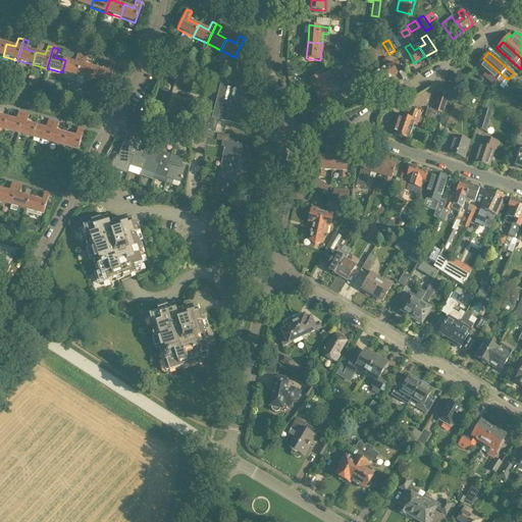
[(62,72),(76,76),(83,55),(77,54),(74,62),(65,60),(62,72)]
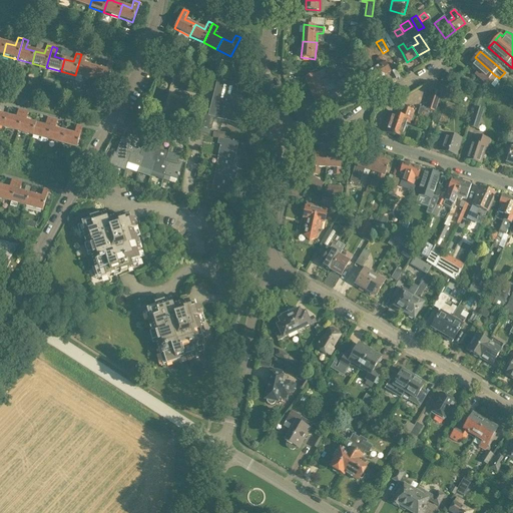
[(75,75),(90,79),(93,67),(83,64),(86,56),(81,54),(75,75)]
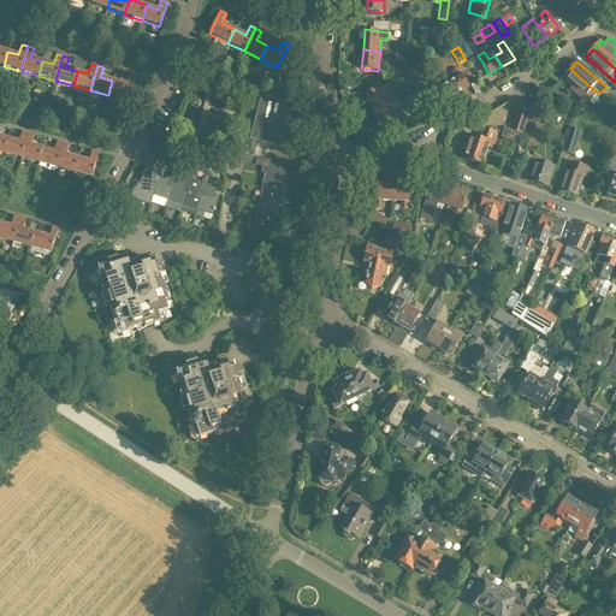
[(455,80),(449,83),(455,95),(468,87),(462,75),(461,76),(457,69),(451,72),(455,80)]
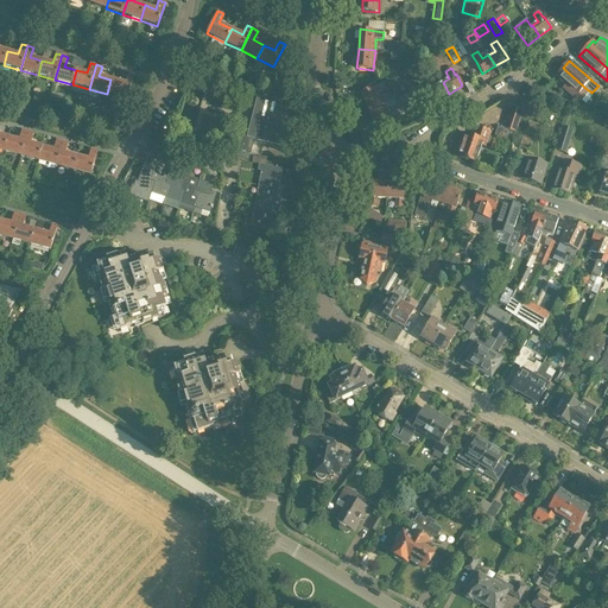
[(563,68),(556,76),(564,83),(561,88),(578,102),(589,90),(588,90),(563,68)]
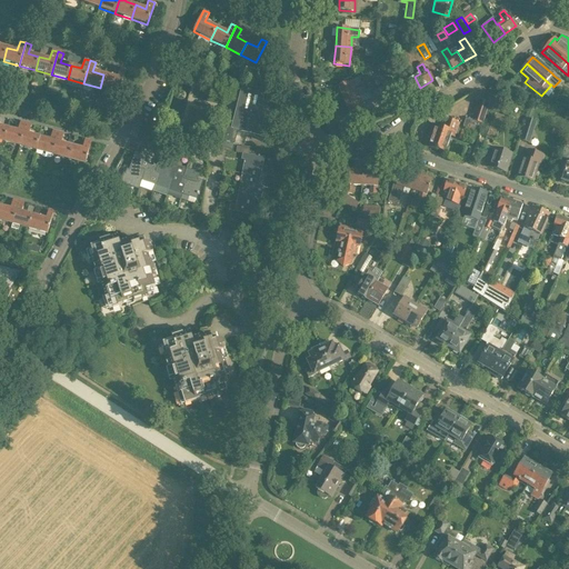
[(263,68),(260,80),(267,82),(270,70),(263,68)]
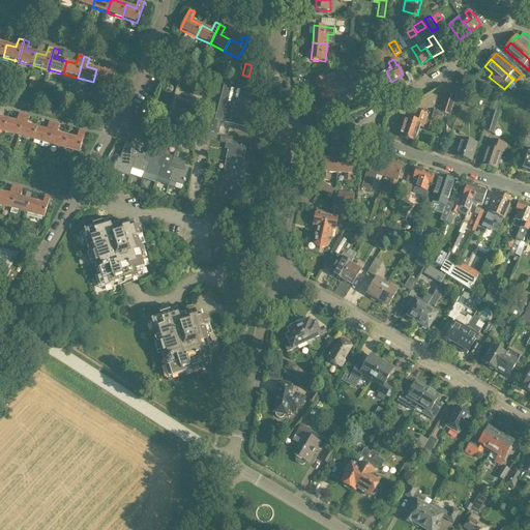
[(109,72),(96,69),(93,82),(111,86),(116,65),(112,64),(109,72)]
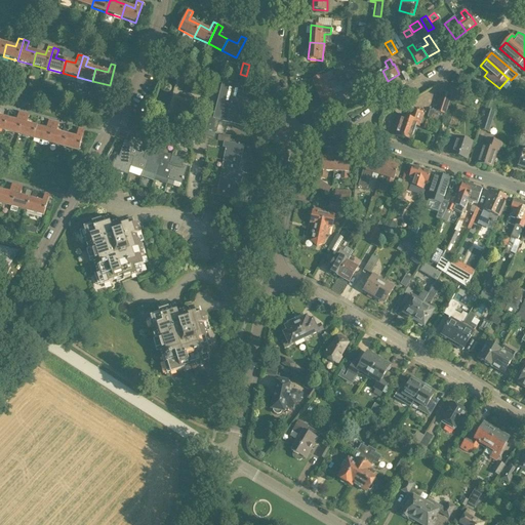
[(373,68),(368,71),(371,77),(377,87),(388,81),(382,71),(376,74),(373,68)]
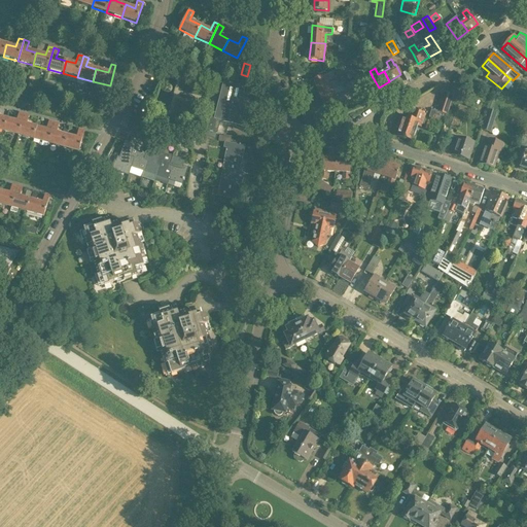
[(313,80),(319,96),(332,91),(325,75),(313,80)]
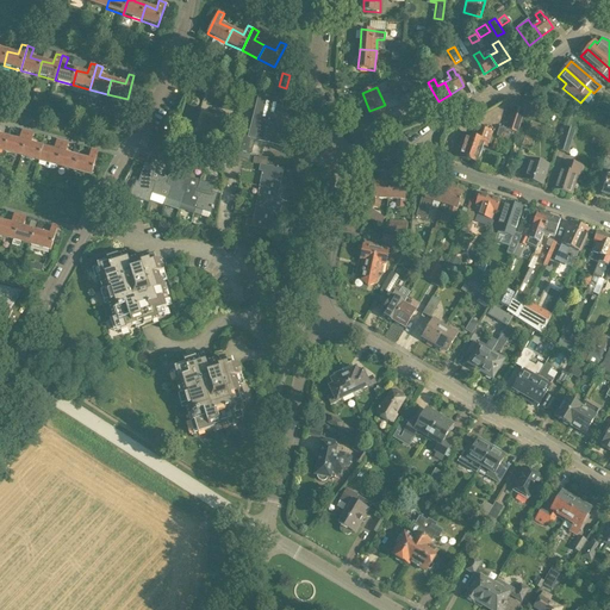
[(259,141),(284,148),(293,106),(254,97),(253,104),(268,107),(259,141)]
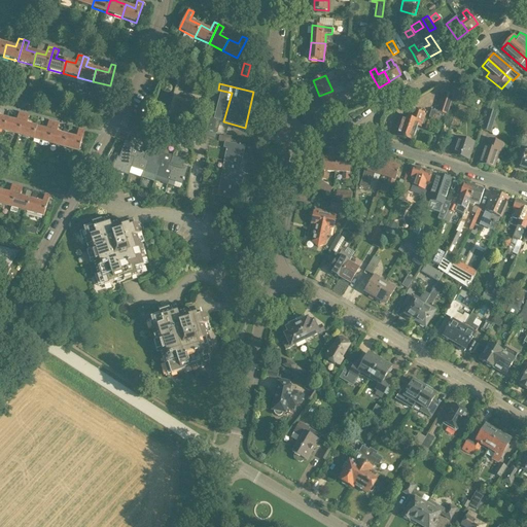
[(342,86),(344,92),(351,88),(349,83),(342,86)]
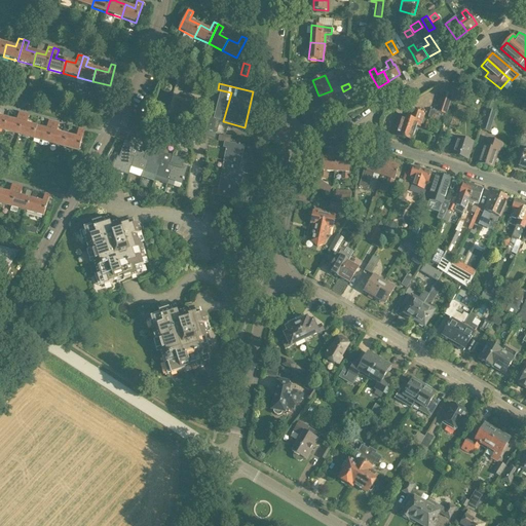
[(332,90),(318,96),(326,111),(338,106),(332,90)]
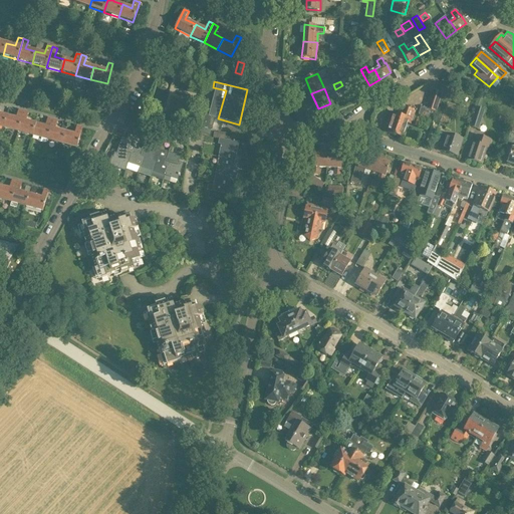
[(432,90),(426,108),(436,112),(442,93),(432,90)]
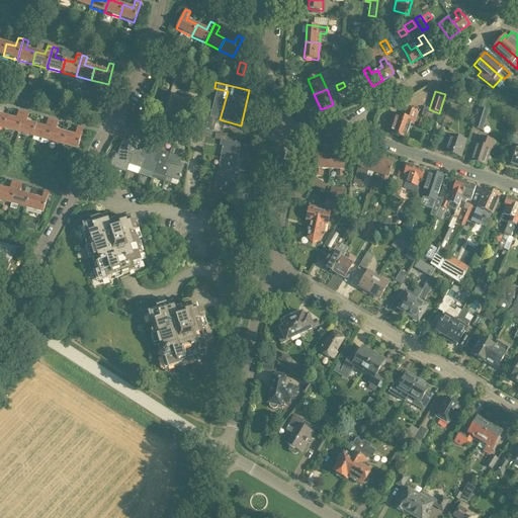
[(446,105),(442,115),(446,117),(443,124),(450,127),(457,109),(446,105)]
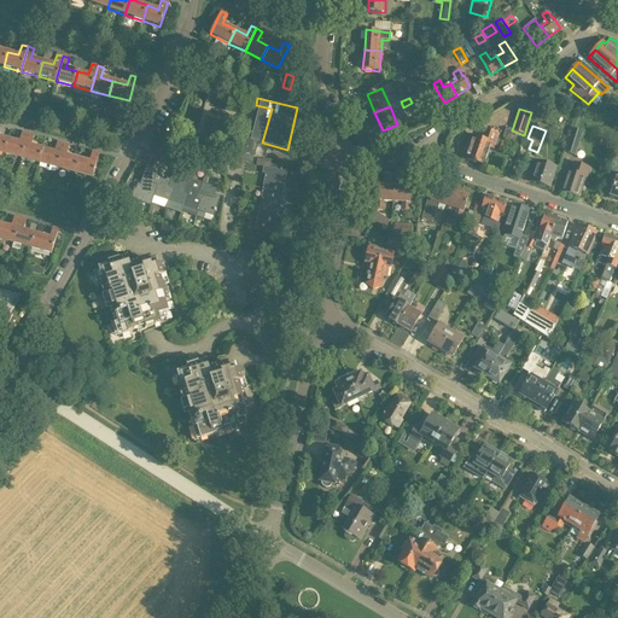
[(506,128),(502,138),(520,144),(524,135),(512,130),(506,128)]
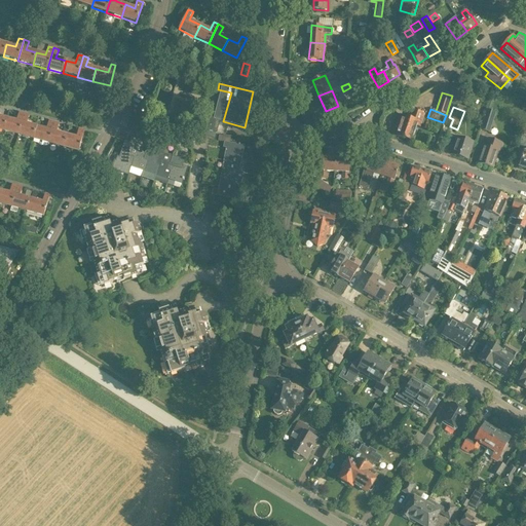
[(480,128),(490,132),(496,113),(486,109),(480,128)]
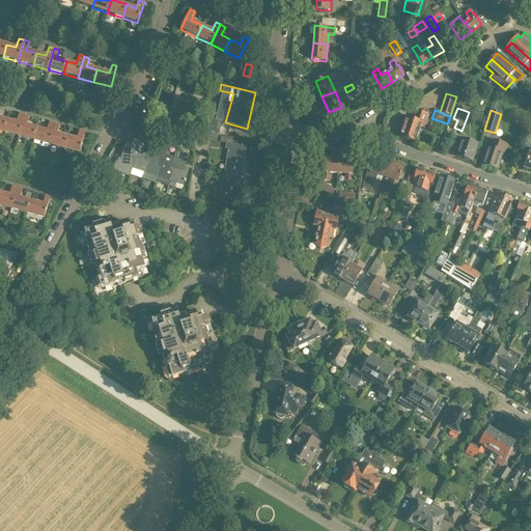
[(403,116),(396,136),(399,137),(408,140),(411,132),(410,132),(412,124),(414,126),(415,120),(418,121),(421,113),(415,111),(412,119),(403,116)]
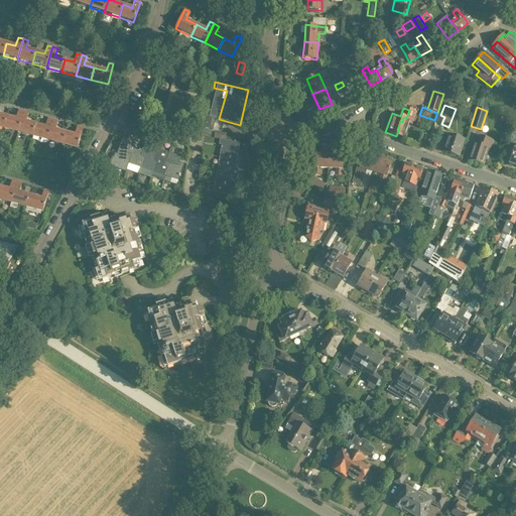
[(399,128),(396,136),(403,138),(408,124),(412,125),(416,113),(409,110),(406,118),(403,117),(402,122),(400,121),(398,128),(399,128)]
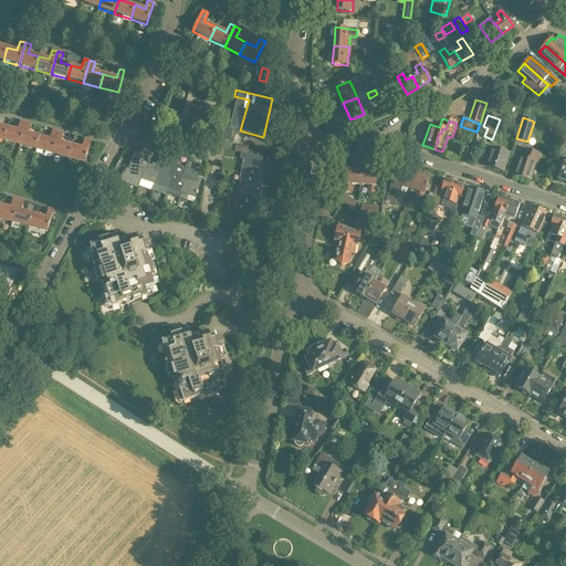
[(3,140),(19,145),(25,123),(20,122),(18,130),(7,127),(3,140)]
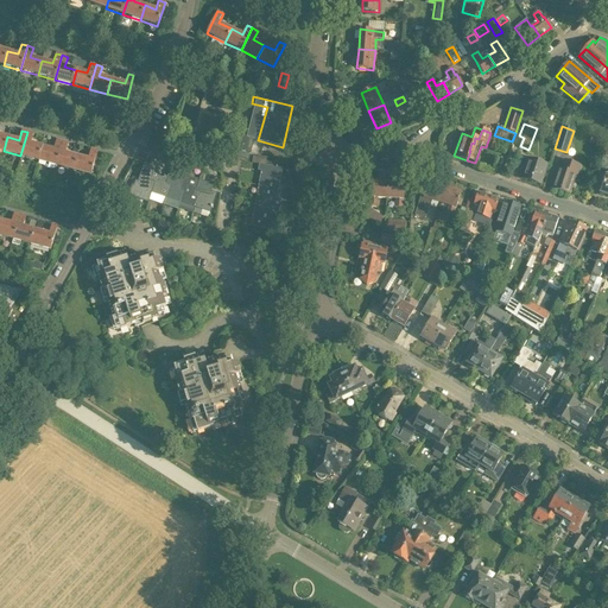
[(20,156),(38,160),(42,146),(31,144),(33,133),(27,132),(20,156)]
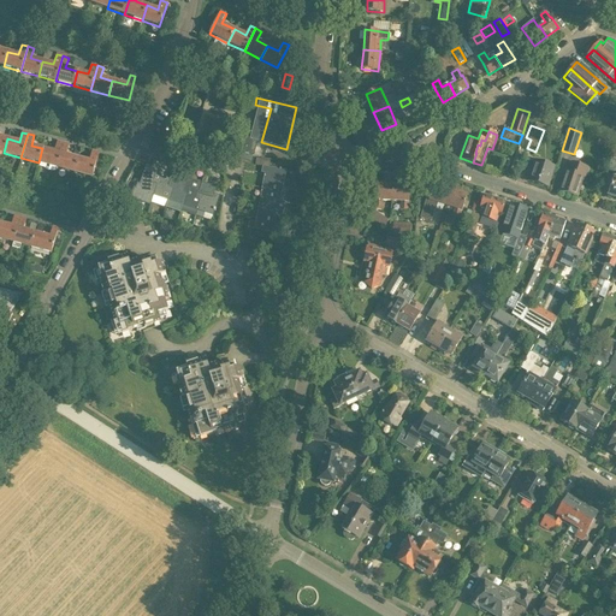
[(256,141),(243,138),(240,152),(242,153),(246,154),(249,154),(253,155),(256,141)]
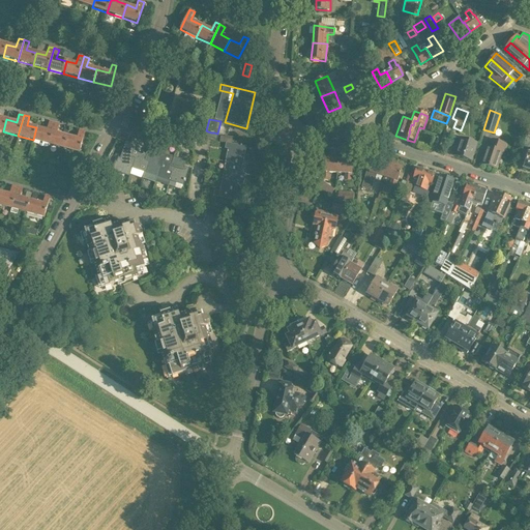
[(33,140),(49,144),(54,123),(49,122),(47,130),(36,127),(33,140)]
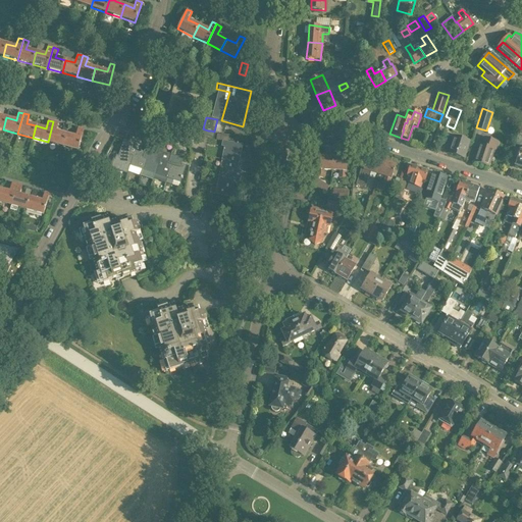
[(48,142),(62,146),(65,134),(56,132),(58,122),(53,121),(48,142)]
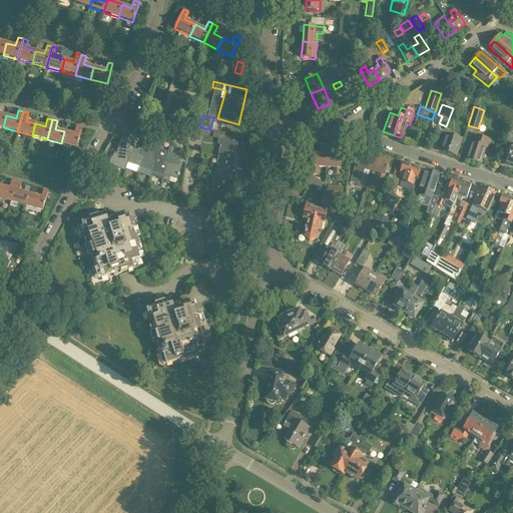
[(74,134),(64,131),(61,143),(76,148),(82,127),(76,126),(74,134)]
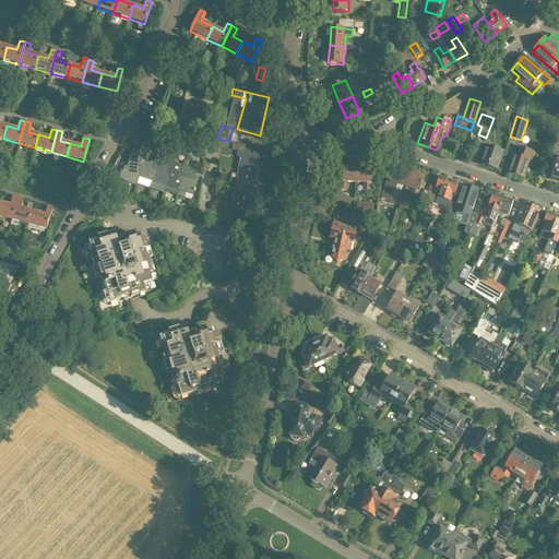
[(185,155),(188,147),(180,144),(177,152),(185,155)]
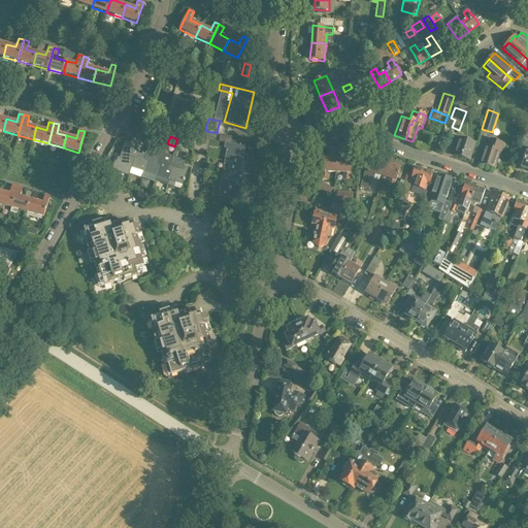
[(453,155),(469,161),(475,143),(459,137),(453,155)]
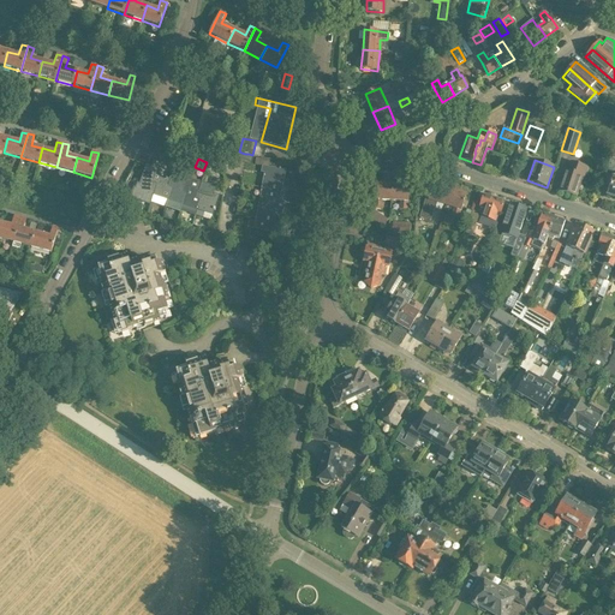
[(557,191),(575,197),(577,195),(579,196),(580,190),(578,189),(583,177),(584,177),(587,166),(571,161),(567,171),(565,171),(557,191)]
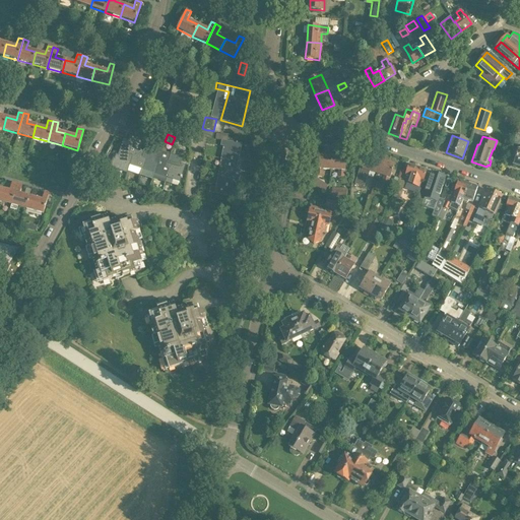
[(119,153),(117,160),(129,166),(135,149),(136,145),(132,144),(130,148),(127,147),(129,142),(127,141),(124,140),(121,149),(119,148),(117,153),(119,153)]
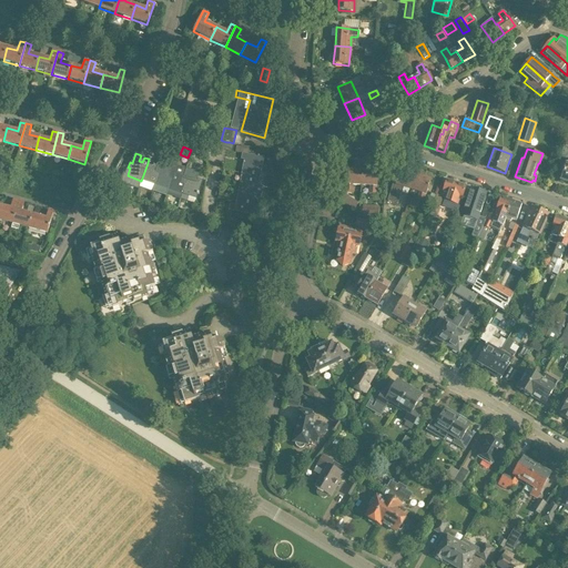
[(244,160),(242,174),(249,175),(249,173),(250,173),(251,171),(261,172),(266,173),(267,166),(262,165),(263,158),(242,154),(242,159),(244,160)]
